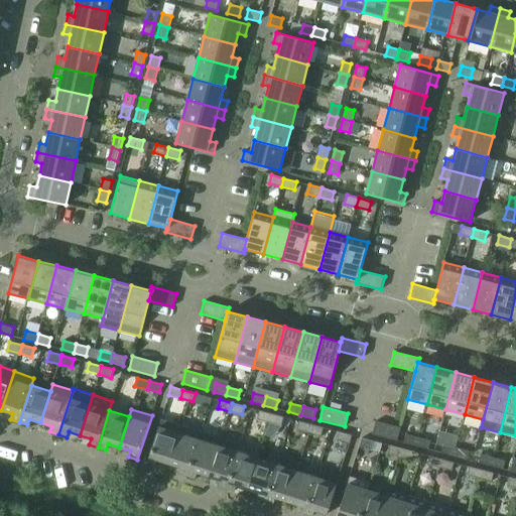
[(257,418),(269,422),(271,413),(259,410),(257,418)]
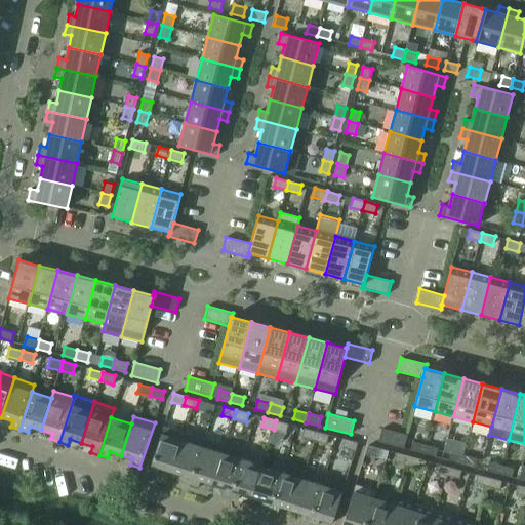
[(276,420),(274,430),(286,433),(289,423),(276,420)]
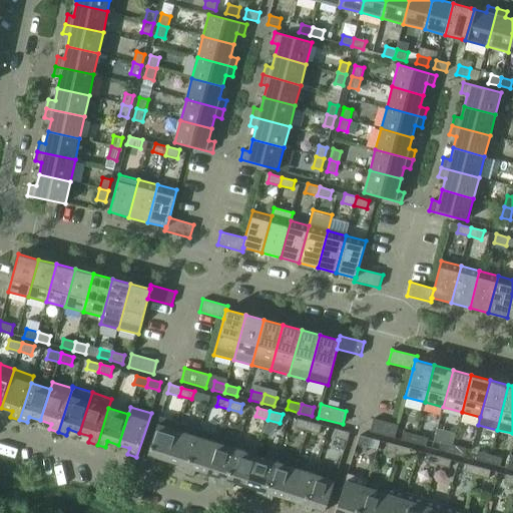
[(157,457),(168,461),(180,423),(160,416),(146,460),(155,463),(157,457)]
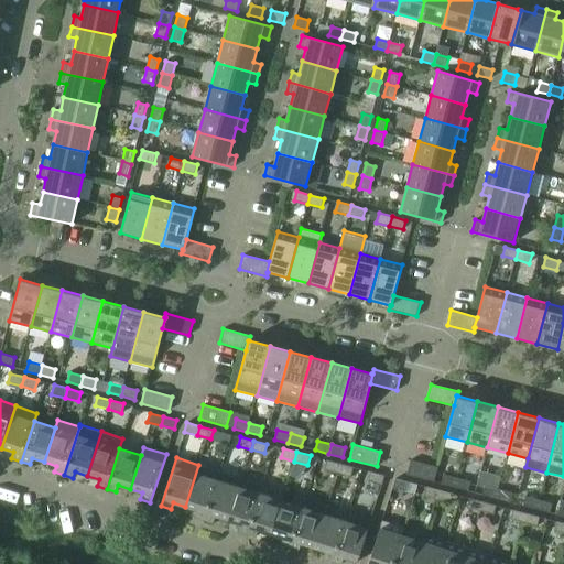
[(324,469),(338,473),(340,464),(327,459),(324,469)]
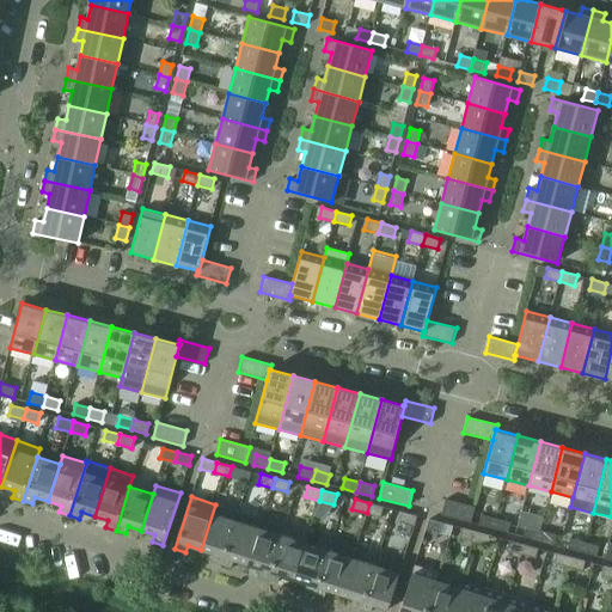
[(441,515),(471,522),(476,507),(446,499),(441,515)]
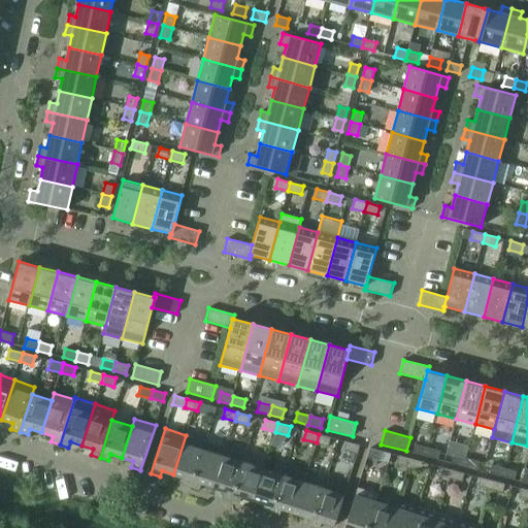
[(319,434),(317,442),(329,446),(331,437),(319,434)]
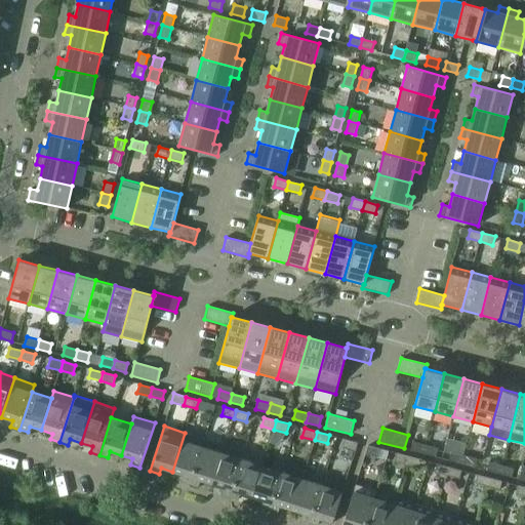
[(185,433),(172,472),(184,476),(182,481),(191,484),(205,439),(185,433)]
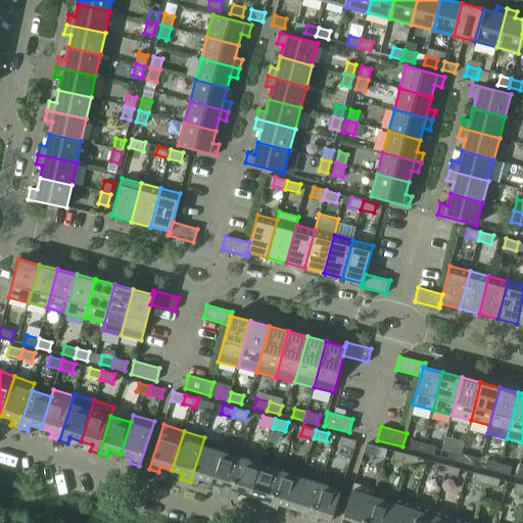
[(200,479),(211,483),(224,443),(204,437),(190,482),(198,485),(200,479)]
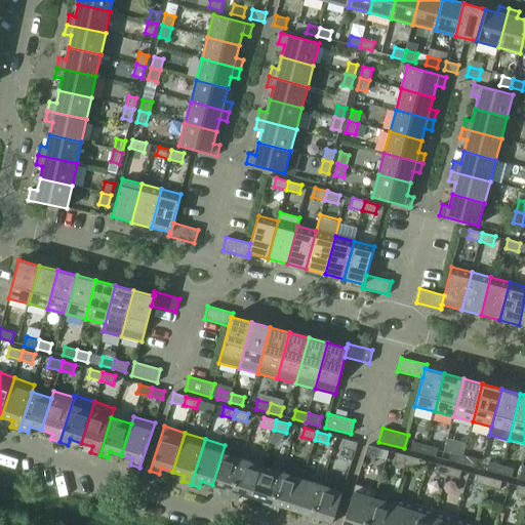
[(342,447),(356,451),(358,442),(345,439),(342,447)]
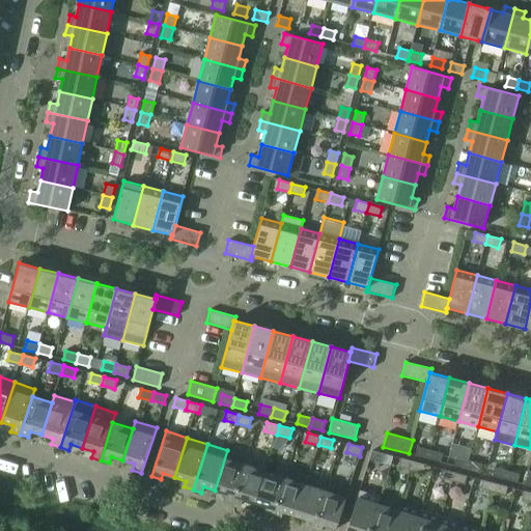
[(416,455),(428,458),(430,450),(418,447),(416,455)]
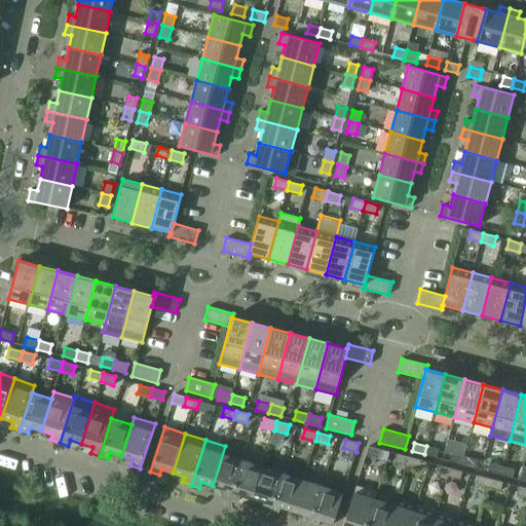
[(222,495),(230,497),(245,452),(225,446),(213,486),(224,489),(222,495)]
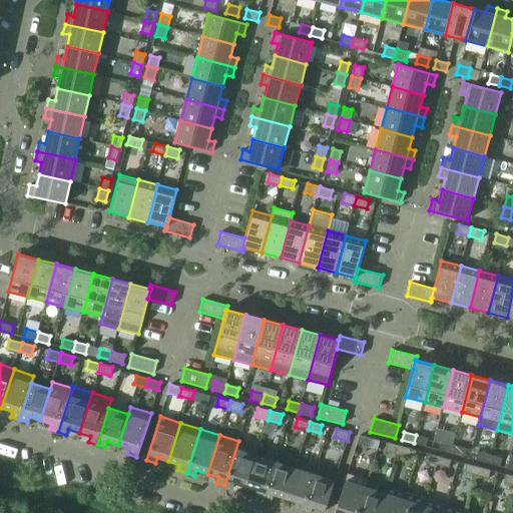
[(360,435),(358,444),(370,447),(373,438),(360,435)]
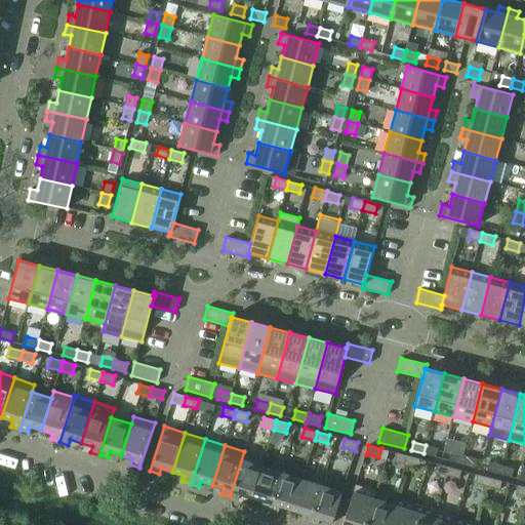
[(426,445),(423,453),(436,457),(438,448),(426,445)]
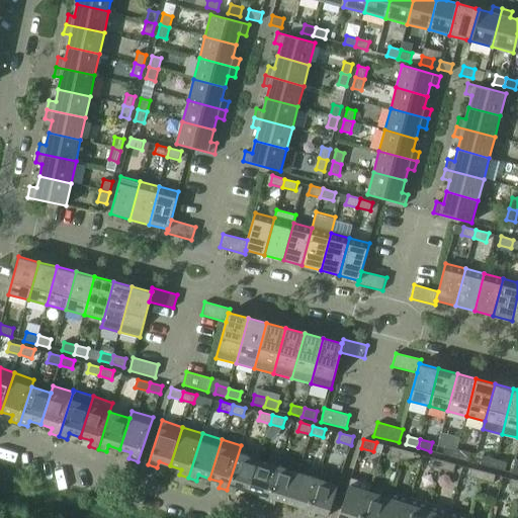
[(238,487),(249,491),(259,459),(261,452),(241,445),(227,490),(236,493),(238,487)]
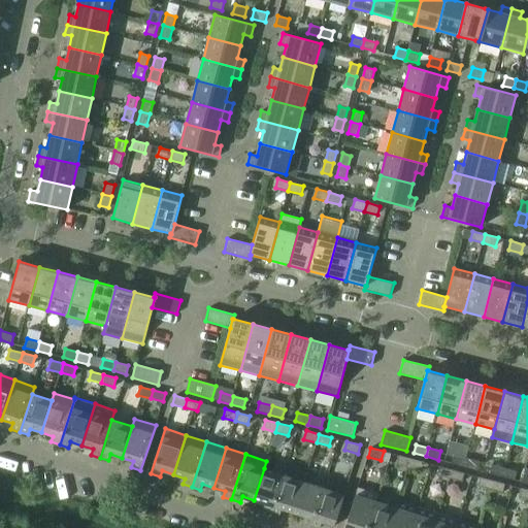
[(452,463),(464,466),(466,458),(454,454),(452,463)]
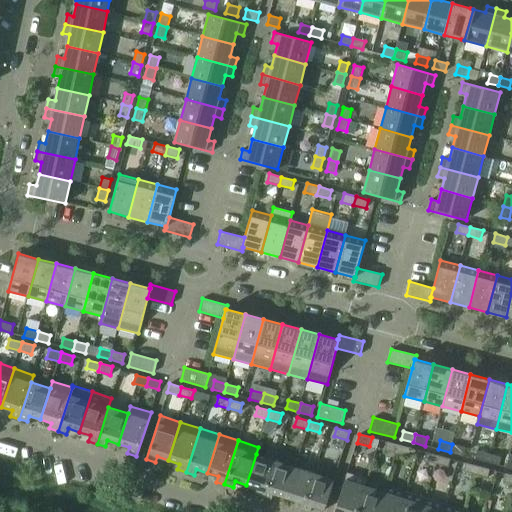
[(385,450),(397,453),(399,445),(387,441),(385,450)]
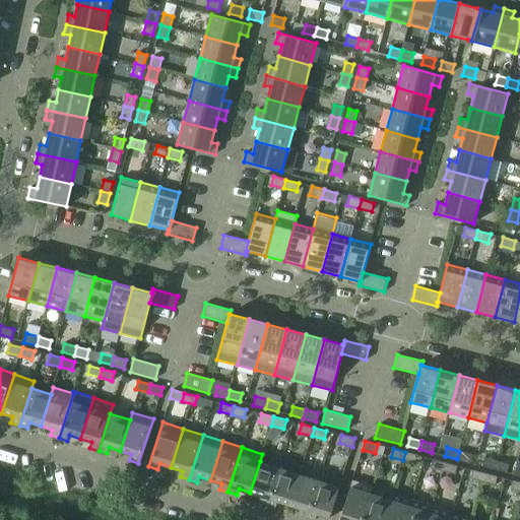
[(459,451),(457,459),(469,462),(471,454),(459,451)]
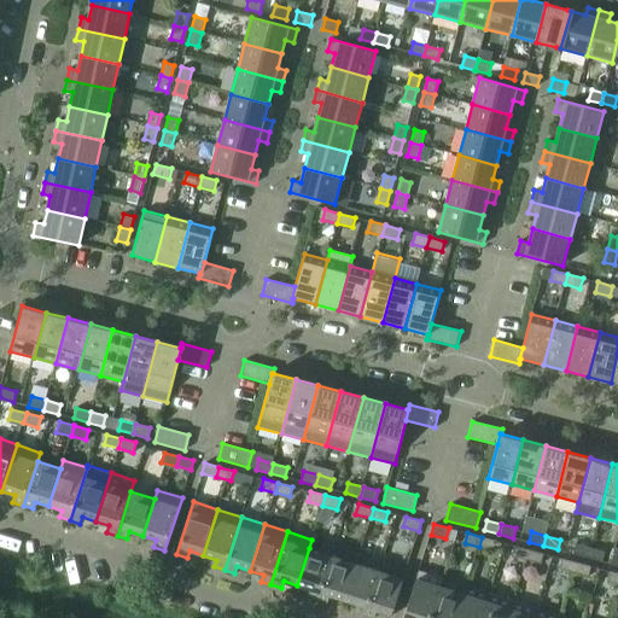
[(482,537),(479,547),(494,552),(496,541),(482,537)]
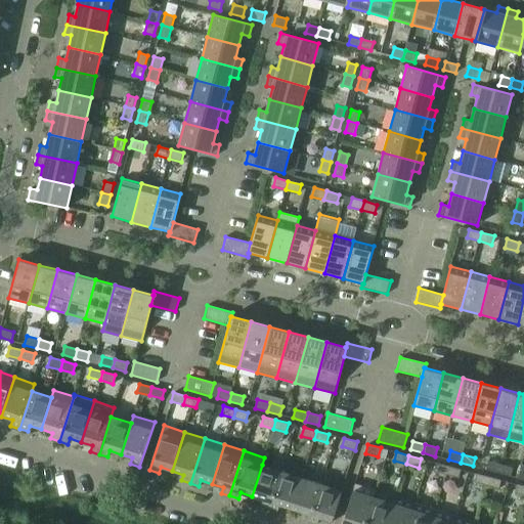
[(486,470),(498,473),(500,465),(488,461),(486,470)]
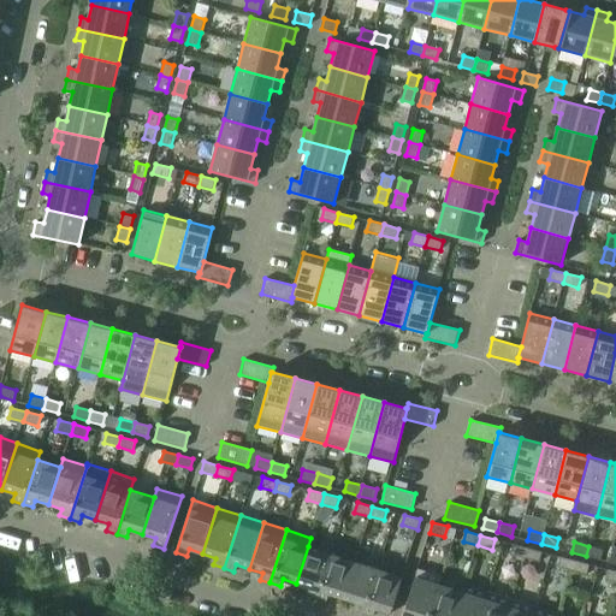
[(510,555),(525,558),(527,548),(513,544),(510,555)]
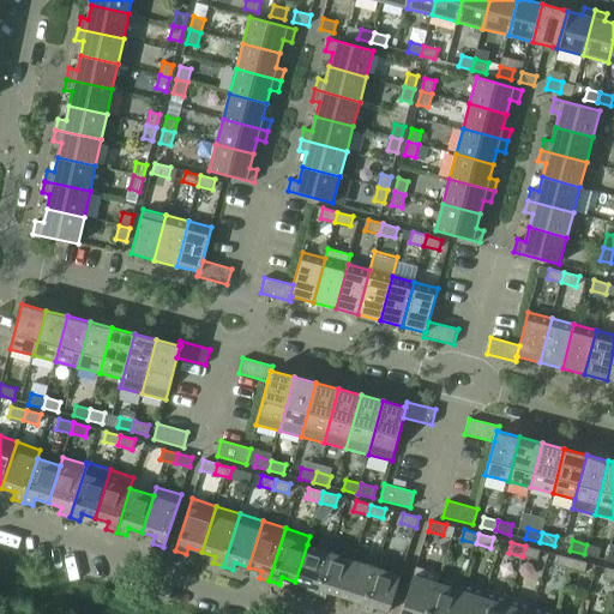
[(306,593),(315,596),(330,552),(307,545),(295,582),(308,585),(306,593)]
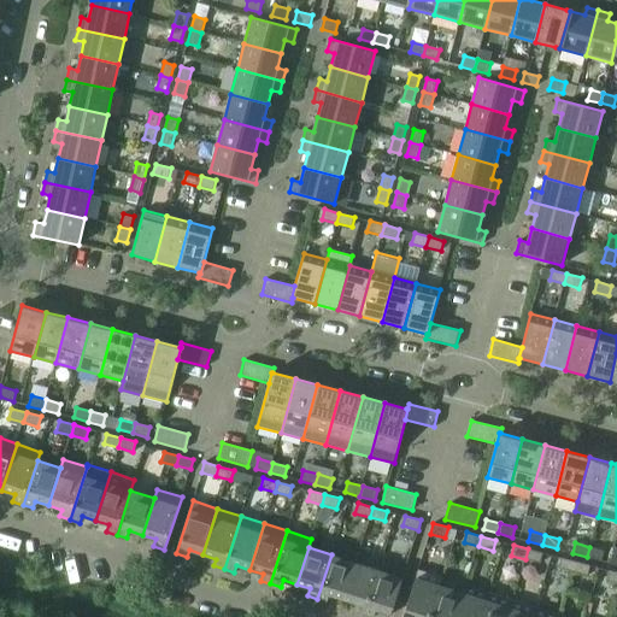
[(589,547),(587,557),(601,560),(604,551),(589,547)]
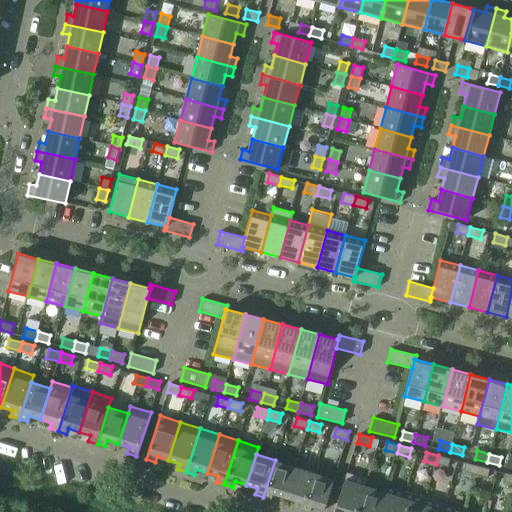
[(438,455),(436,464),(448,467),(451,459),(438,455)]
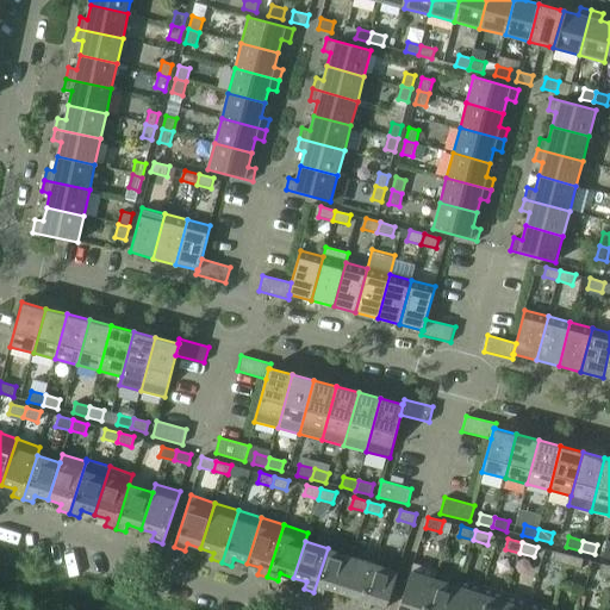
[(350,604),(360,607),(377,554),(354,547),(350,556),(338,592),(352,597),(350,604)]
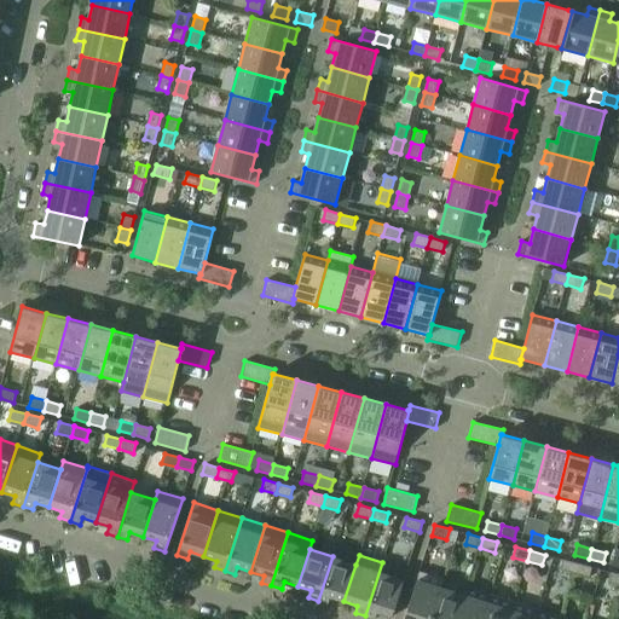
[(330,597),(343,601),(356,565),(333,556),(318,601),(328,605),(330,597)]
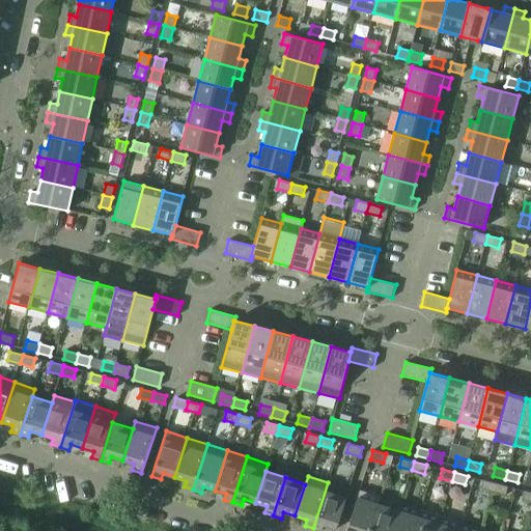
[(480,488),(493,492),(496,483),(483,480),(480,488)]
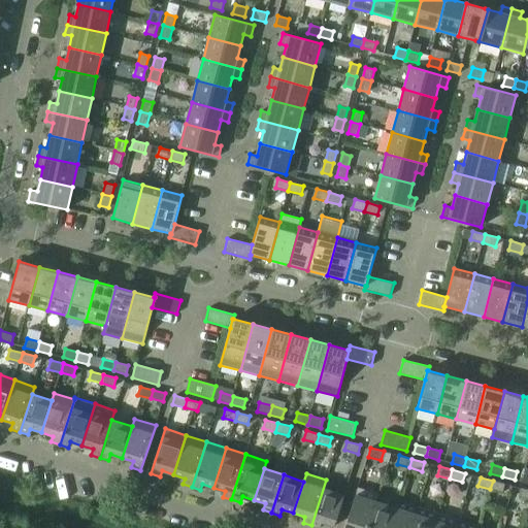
[(326,480),(311,525),(320,527),(322,522),(334,526),(347,487),(326,480)]
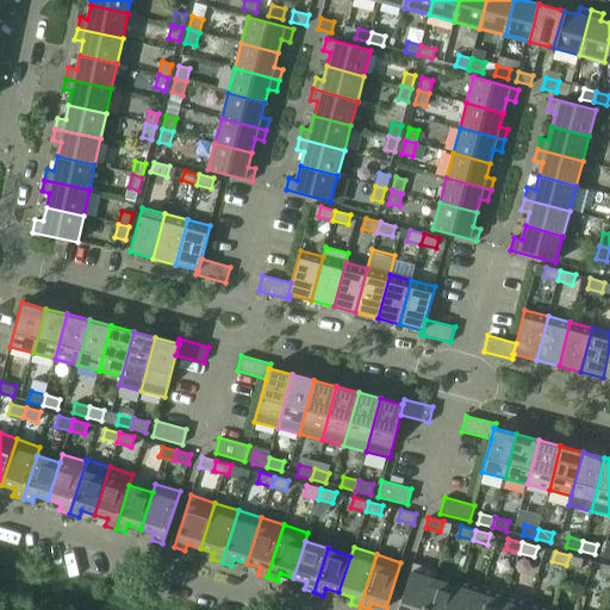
[(570,555),(566,565),(582,570),(584,559),(570,555)]
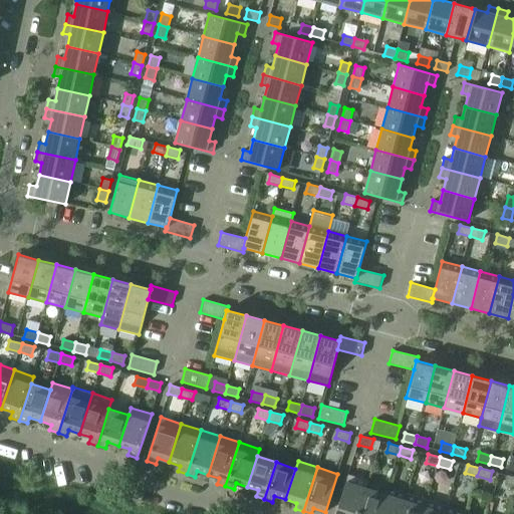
[(335,513),(357,513),(366,488),(366,489),(369,481),(348,474),(335,513)]
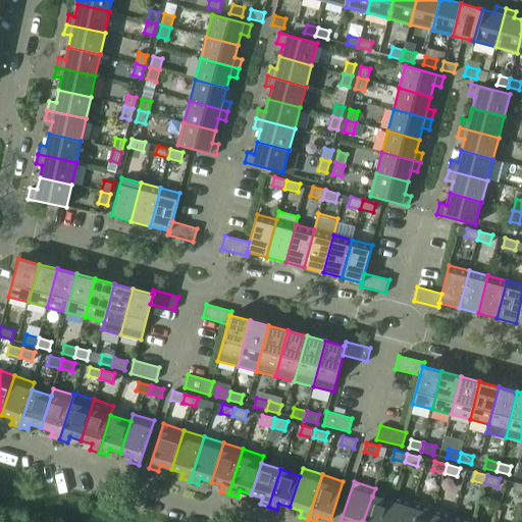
[(513,491),(521,493),(521,483),(515,482),(513,491)]
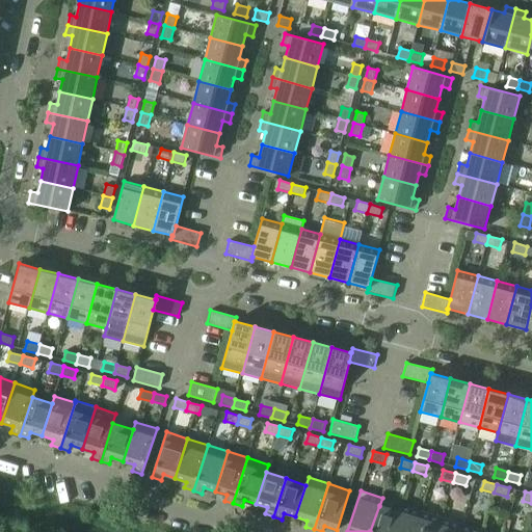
[(392,531),(415,531),(422,510),(402,504),(399,512),(392,531)]
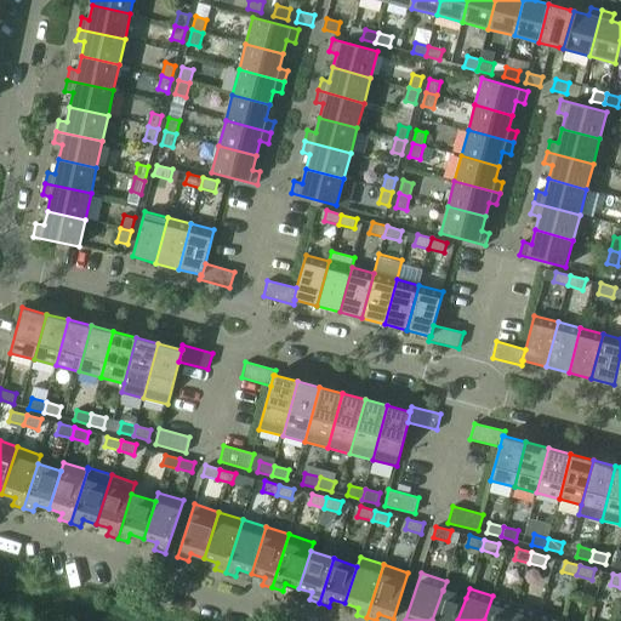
[(432,620),(457,620),(466,598),(443,591),(443,590),(432,620)]
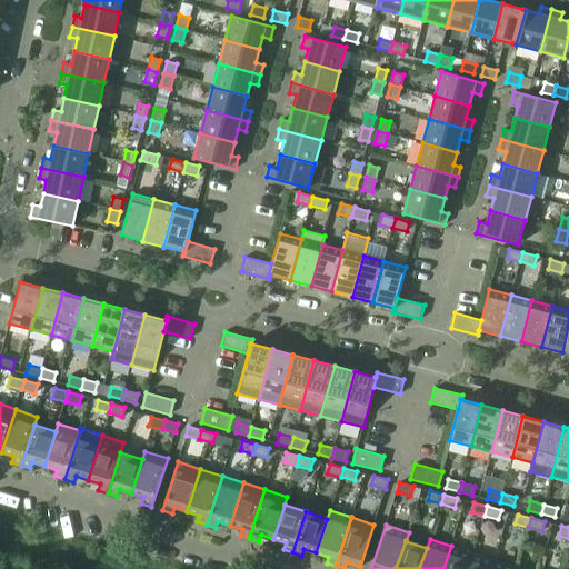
[(443,568),(467,568),(472,552),(451,546),(443,568)]
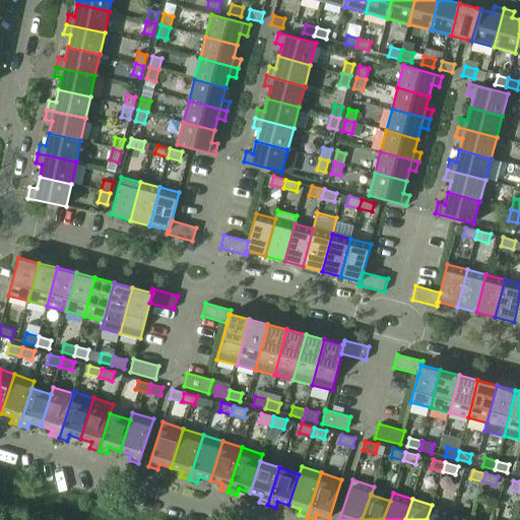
[(427,519),(449,519),(452,512),(432,505),(427,519)]
